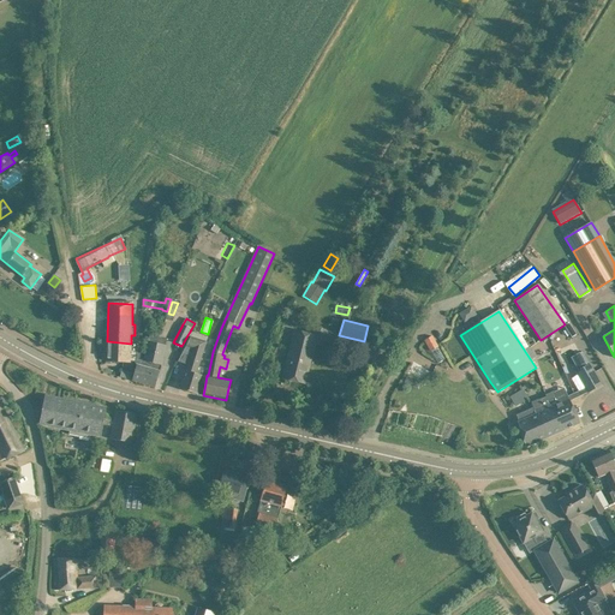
[(183,377),(180,389),(198,394),(201,383),(203,376),(195,374),(201,354),(203,356),(207,341),(208,336),(190,332),(187,335),(190,336),(190,338),(183,352),(190,354),(183,377)]
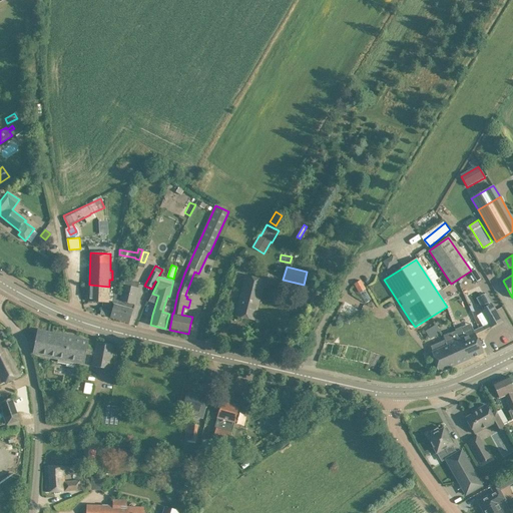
[(246,277),(238,306),(236,316),(253,320),(264,281),(246,277)]
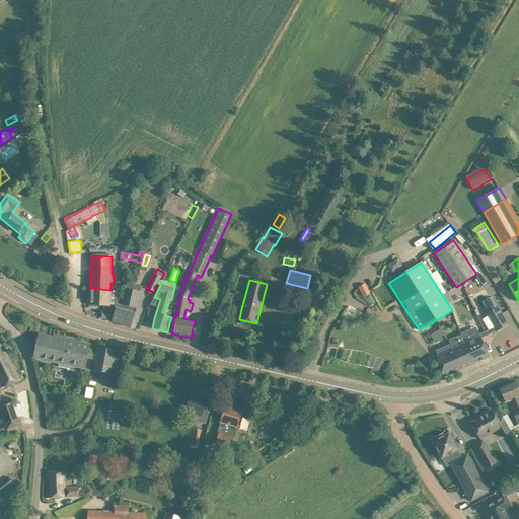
[(124,295),(122,303),(122,305),(136,309),(140,292),(139,292),(140,287),(134,285),(135,282),(131,281),(130,284),(126,284),(124,295)]
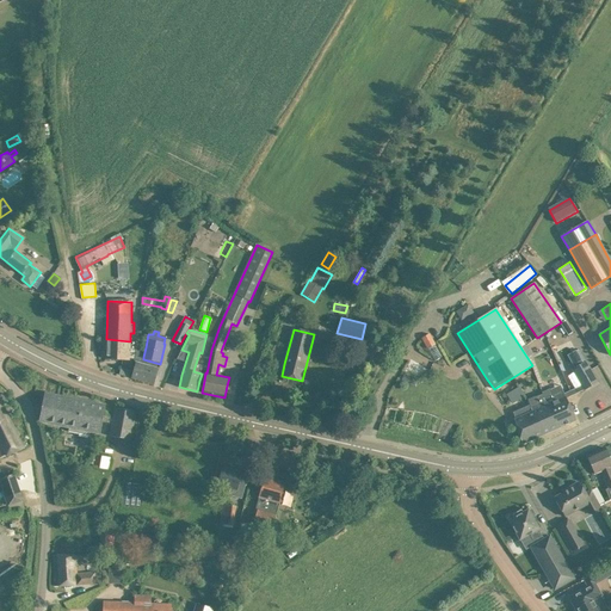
[(430,335),(423,339),(426,346),(427,349),(427,350),(436,345),(434,344),(433,343),(430,335)]
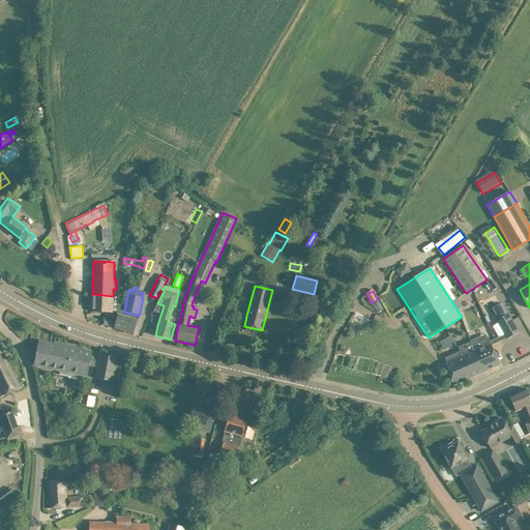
[(112,312),(116,312),(118,297),(113,296),(92,294),(91,312),(112,313),(112,312)]
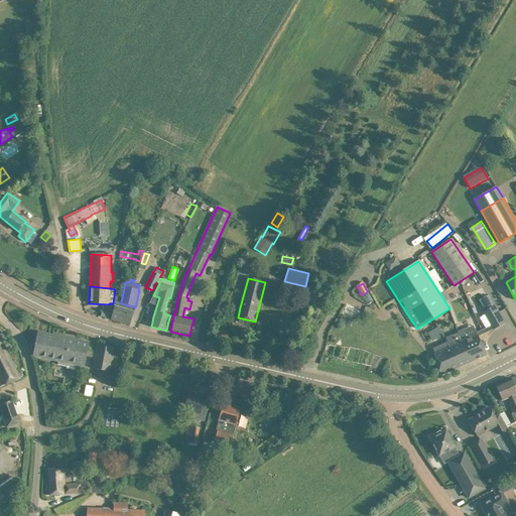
[(115,289),(113,303),(114,304),(113,305),(115,306),(111,319),(130,325),(135,307),(121,303),(121,301),(118,301),(119,296),(115,295),(115,289)]
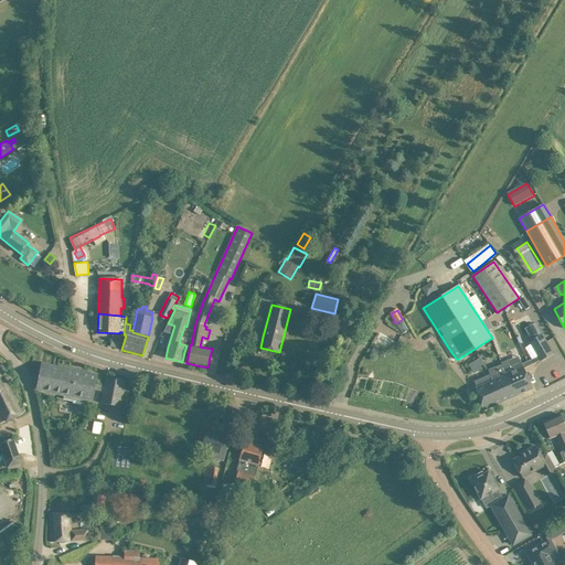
[(542,334),(530,342),(537,356),(540,361),(553,354),(542,334)]
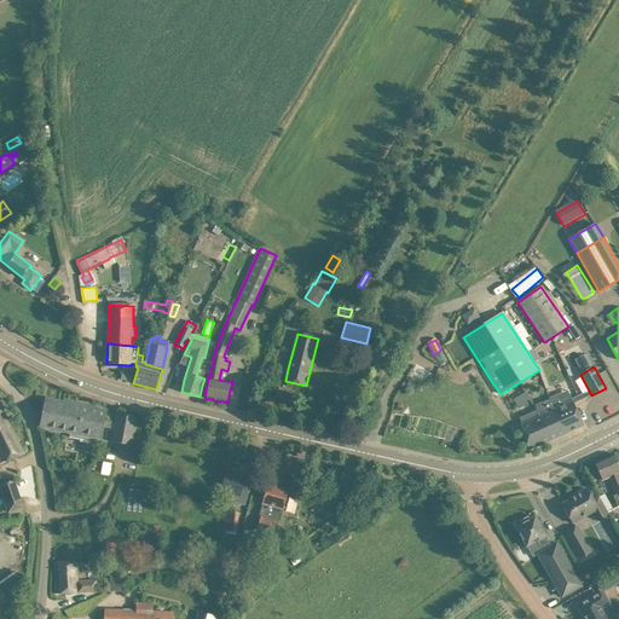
[(123,372),(121,380),(126,381),(131,382),(133,375),(123,372)]
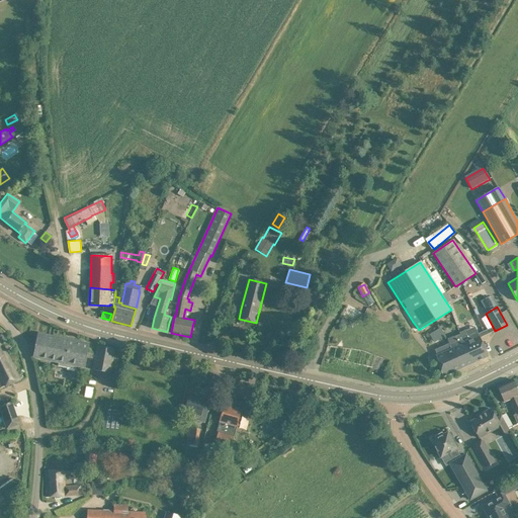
[(349,320),(346,326),(352,328),(354,323),(349,320)]
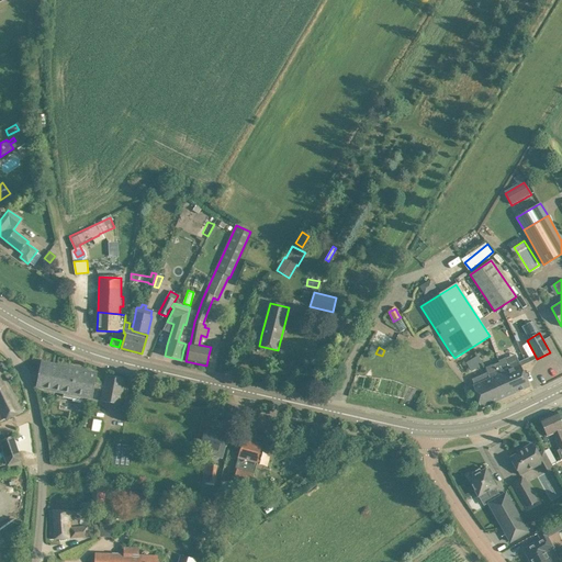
[(481,382),(472,385),(481,408),(529,386),(520,367),(519,362),(509,366),(506,358),(498,361),(498,362),(485,368),(486,371),(479,375),(481,382)]
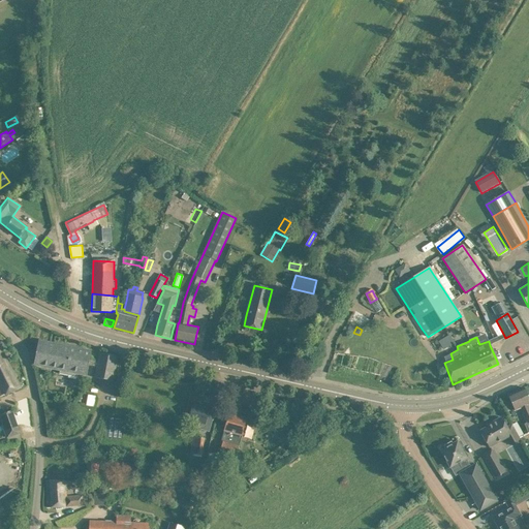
[(34,365),(47,367),(60,370),(60,373),(76,377),(78,374),(87,376),(89,365),(90,360),(92,350),(39,340),(34,365)]
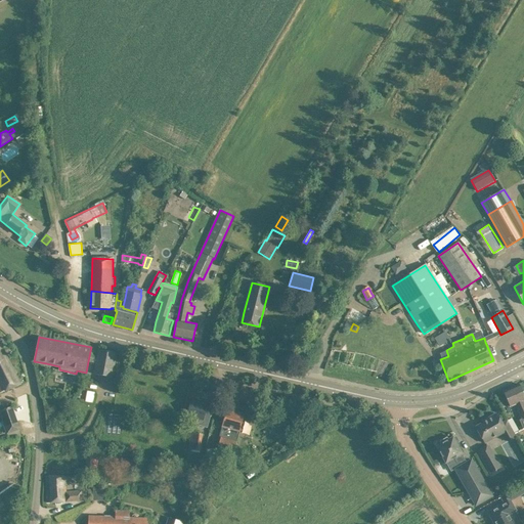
[(0,363),(8,359),(0,342),(0,363)]
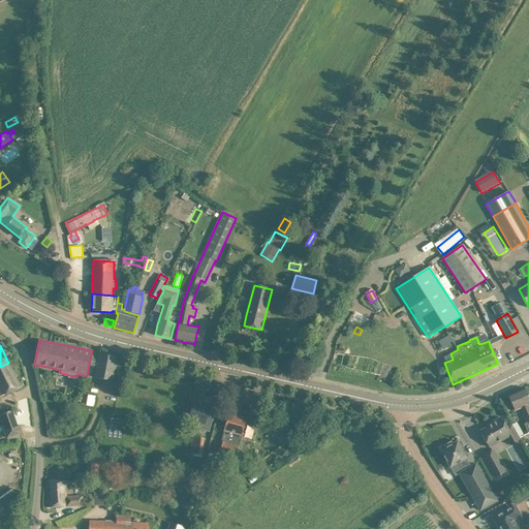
[(98,362),(98,363),(97,367),(95,377),(113,380),(118,355),(100,352),(98,362)]
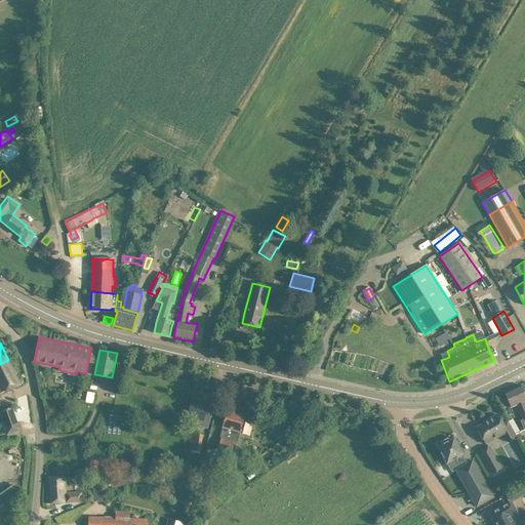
[(0,395),(21,385),(8,360),(0,364),(0,395)]
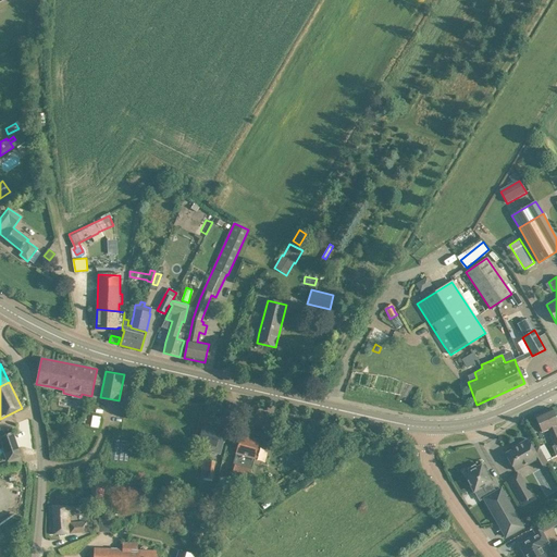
[(556,425),(556,419),(553,408),(535,417),(542,432),(547,430),(555,446),(552,447),(556,456),(556,455),(556,426),(556,425)]
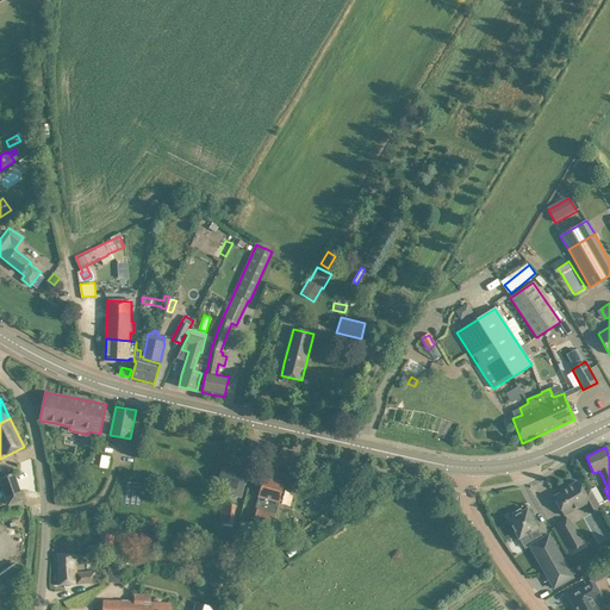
[(242,472),(222,466),(217,485),(230,489),(229,495),(241,498),(244,485),(238,484),(242,472)]
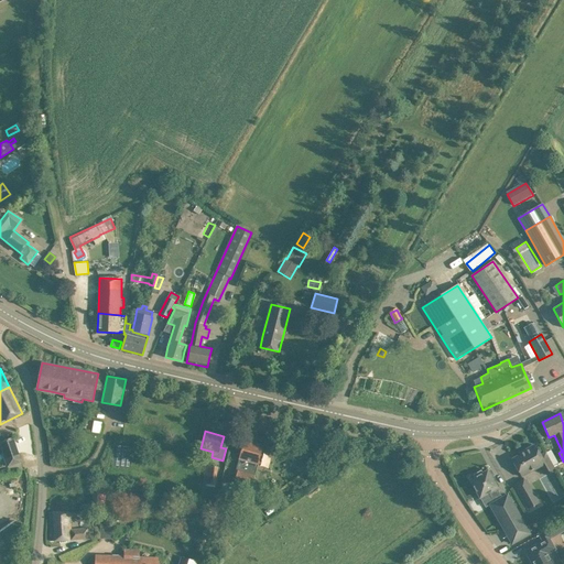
[(0,442),(0,448),(4,462),(6,465),(0,466),(0,474),(22,469),(20,456),(12,437),(0,442)]
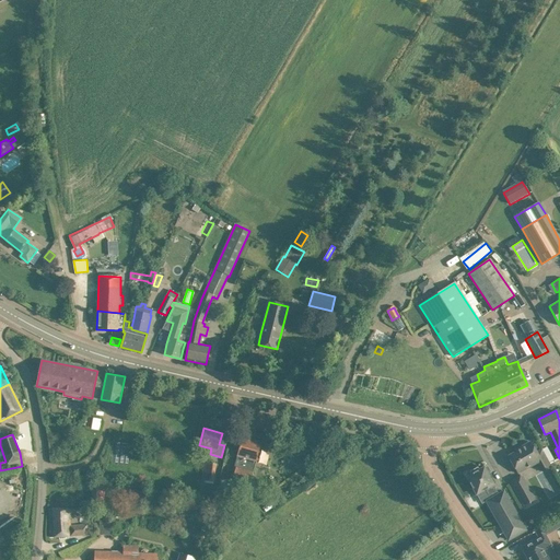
[(230,488),(236,489),(247,492),(260,444),(242,439),(237,455),(235,466),(236,466),(232,479),(233,479),(230,488)]
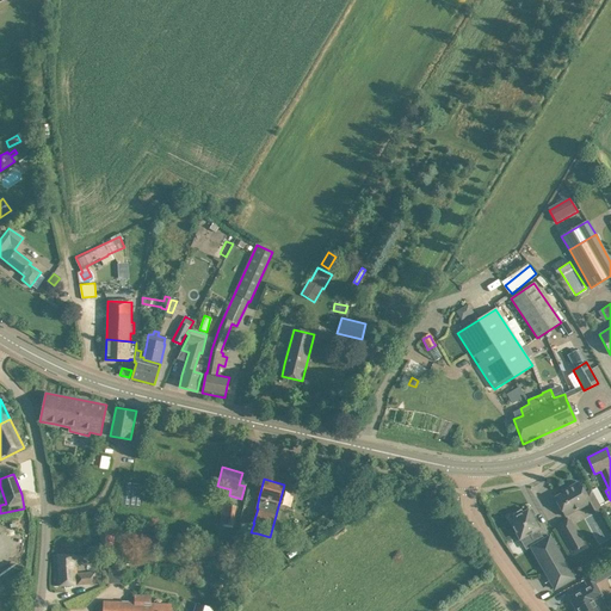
[(602,508),(597,500),(591,489),(585,493),(579,482),(562,492),(563,493),(555,498),(566,517),(571,514),(587,505),(592,513),(602,508)]
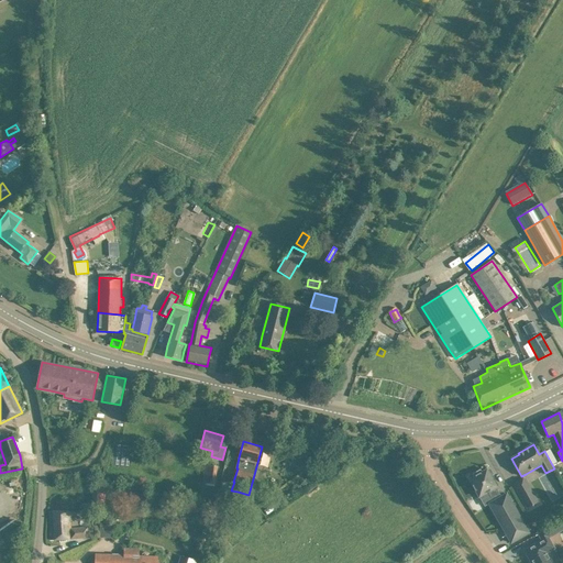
[(203,483),(214,484),(217,466),(206,465),(203,483)]
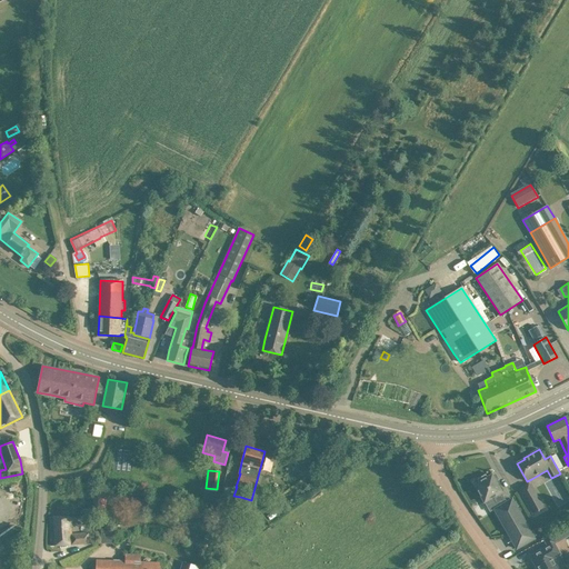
[(479,482),(475,485),(485,502),(490,512),(495,509),(508,532),(517,549),(535,539),(512,499),(507,502),(501,492),(491,475),(487,478),(486,475),(477,479),(479,482)]
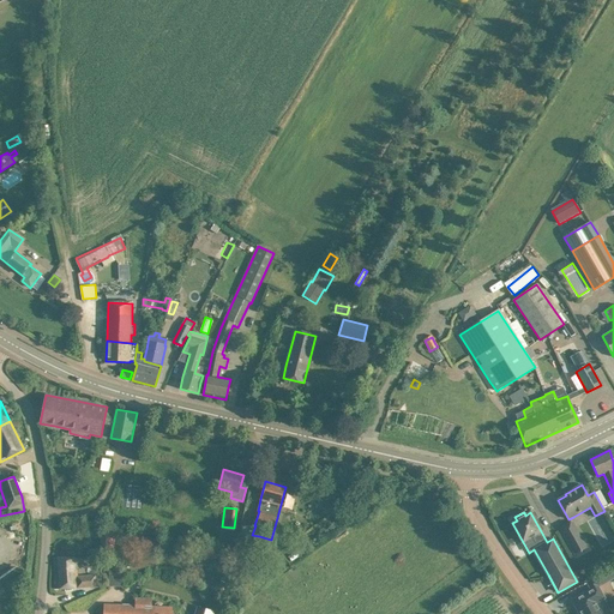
[(561,529),(575,554),(587,548),(572,523),(561,529)]
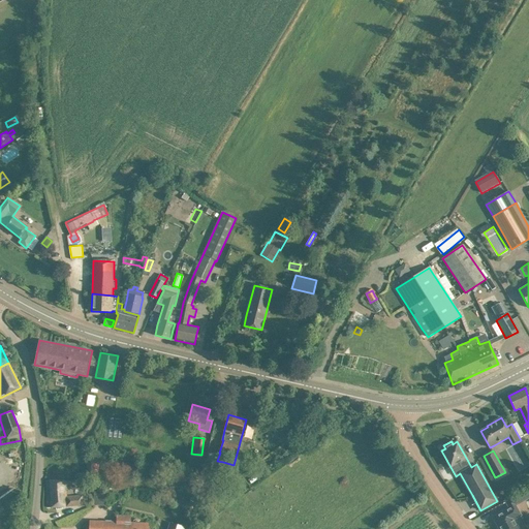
[(86,478),(95,480),(97,465),(88,463),(86,478)]
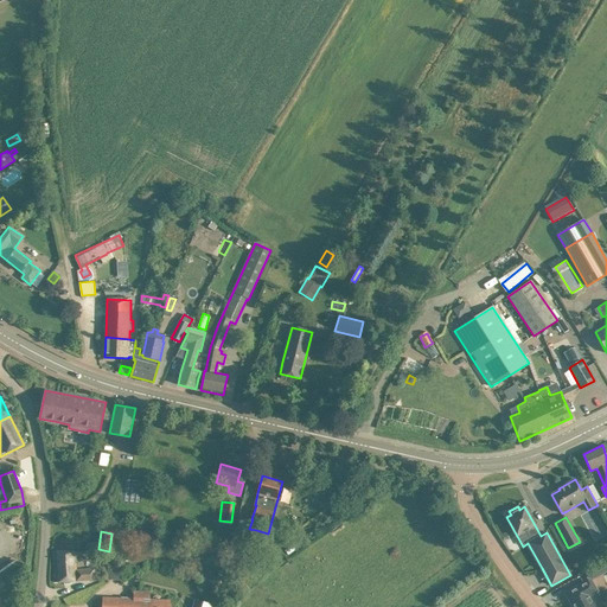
[(80,550),(65,551),(53,551),(55,582),(64,582),(64,585),(71,585),(71,581),(96,580),(95,568),(76,569),(76,562),(80,562),(80,550)]
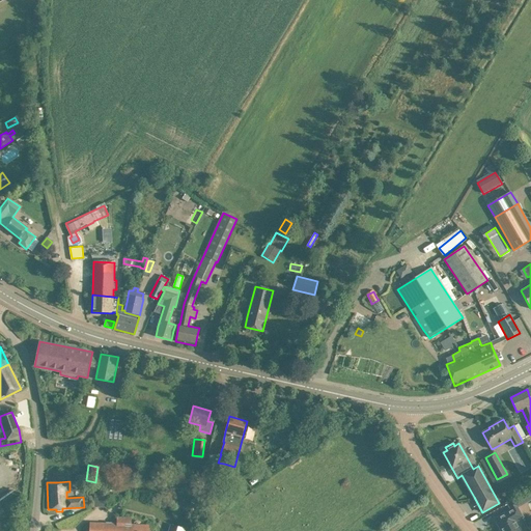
[(521,530),(514,521),(522,516),(516,507),(495,519),(496,521),(496,523),(498,527),(499,527),(501,530),(521,530)]
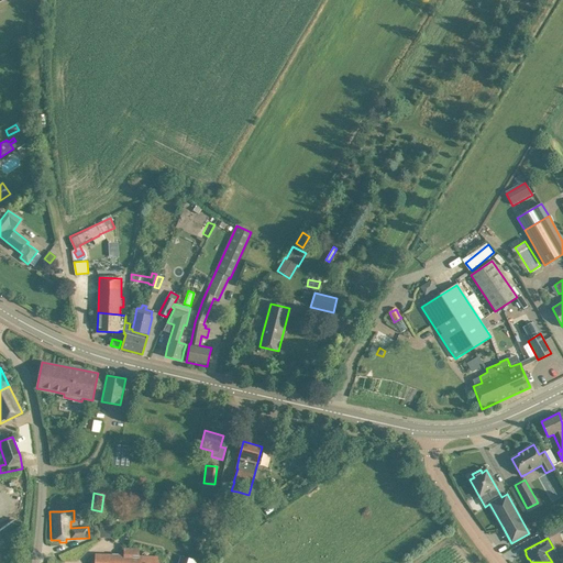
[(157,562),(158,555),(140,555),(140,549),(124,549),(124,555),(96,555),(95,562),(157,562)]
